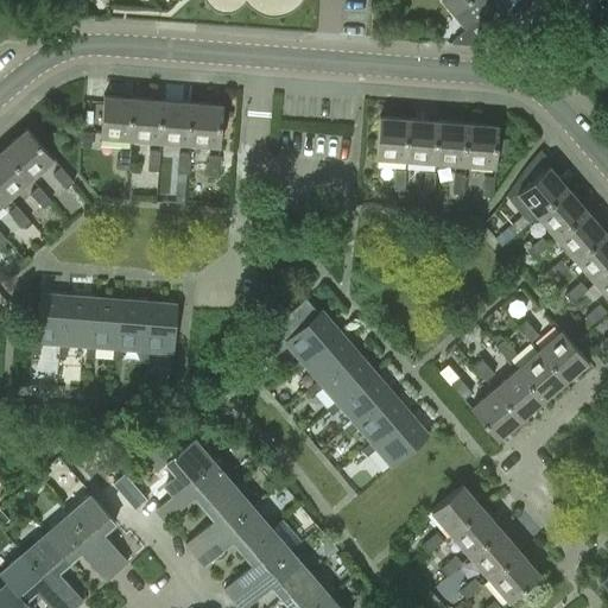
[(441,0),(464,26),(450,38),(450,43),(472,44),(507,14),(494,0),(441,0)]
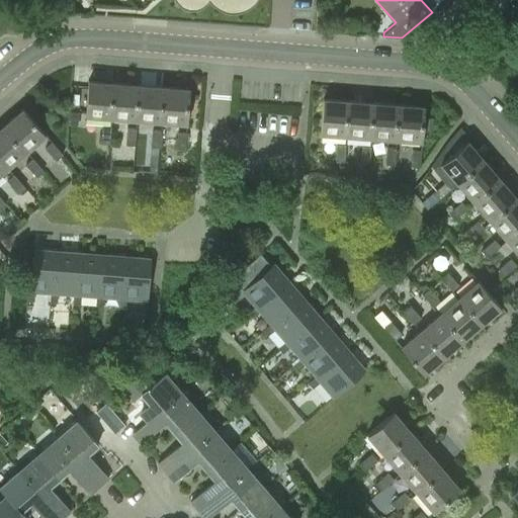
[(109,116),(112,83),(87,81),(84,114),(109,116)]
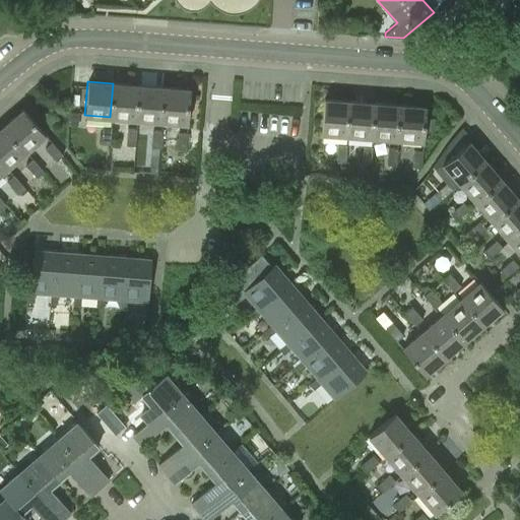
[(136,119),(138,85),(113,83),(110,117),(136,119)]
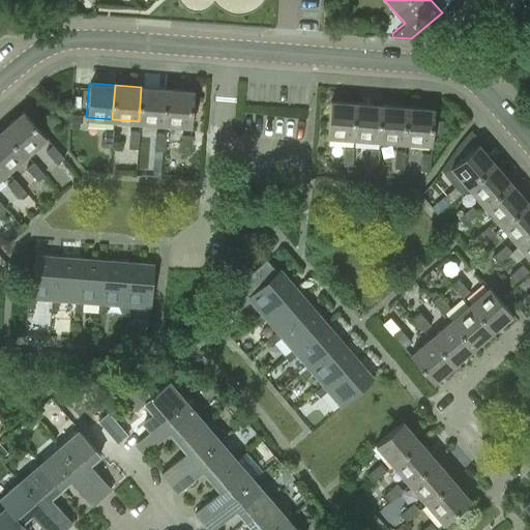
[(165,123),(167,89),(141,87),(139,121),(165,123)]
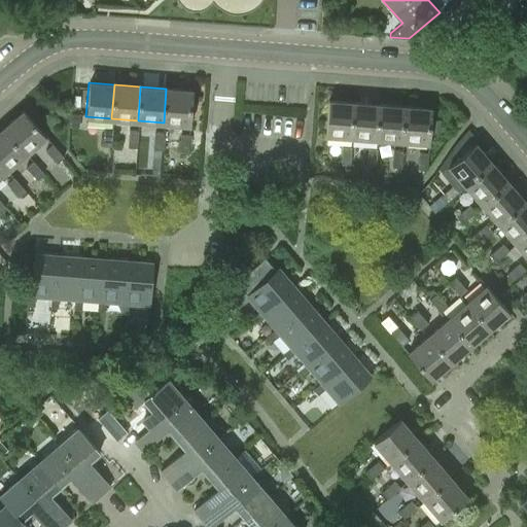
[(189,125),(191,91),(166,89),(164,123),(189,125)]
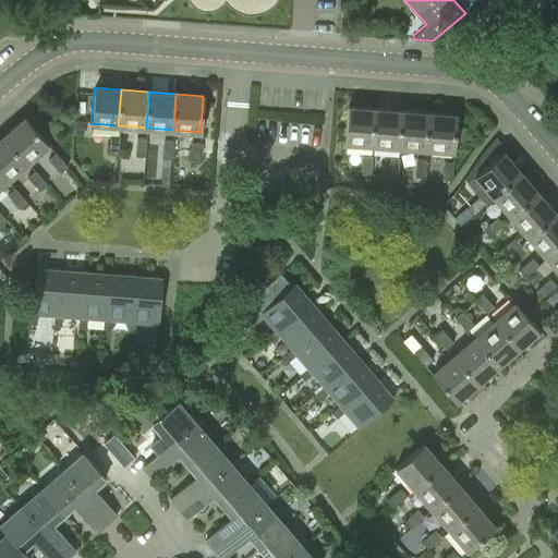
[(371,145),(374,108),(347,106),(343,143),(371,145)]
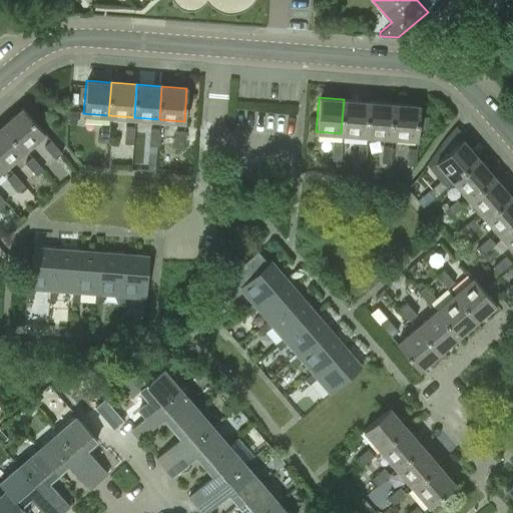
[(366,135),(369,101),(344,99),(341,133),(366,135)]
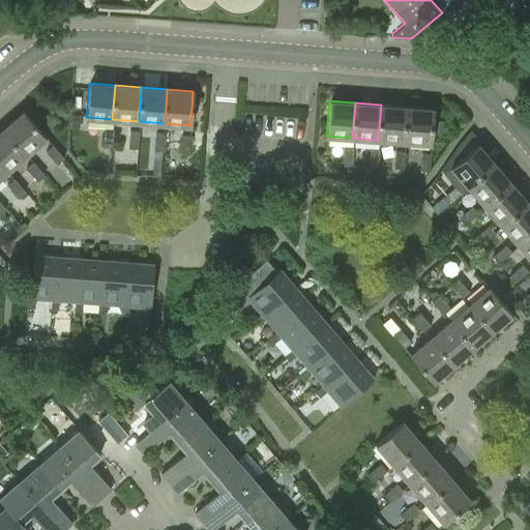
[(404,142),(407,107),(381,105),(378,140),(404,142)]
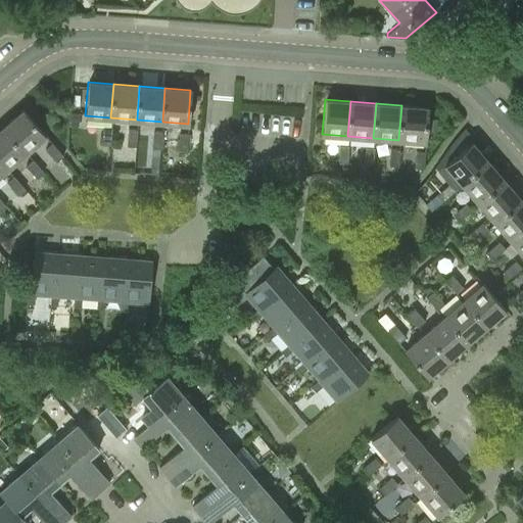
[(425,142),(427,107),(401,105),(398,140),(425,142)]
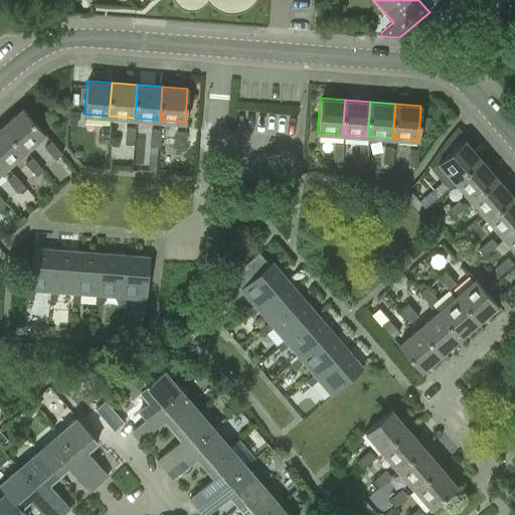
[(25,149),(44,133),(22,108),(3,124),(25,149)]
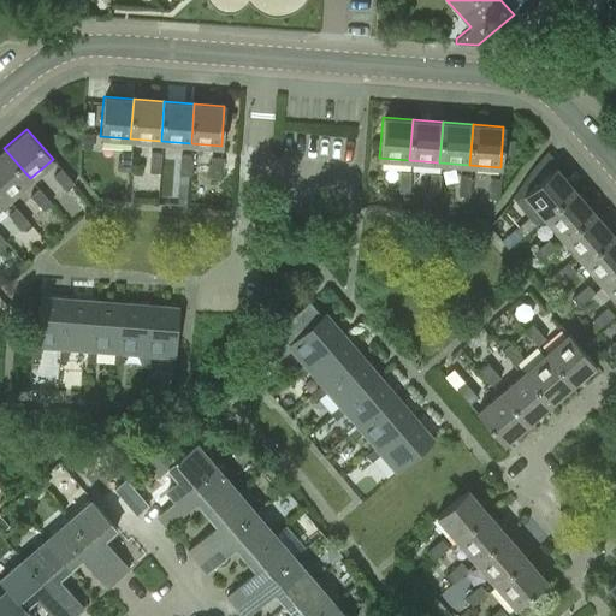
[(81,148),(90,149),(92,135),(82,134),(81,148)]
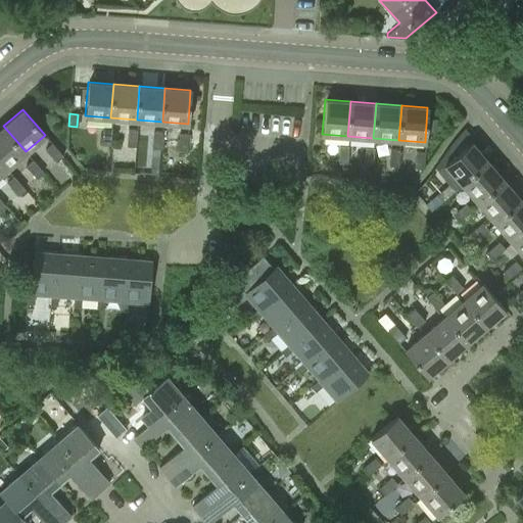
[(427,132),(435,132),(436,119),(428,119),(427,132)]
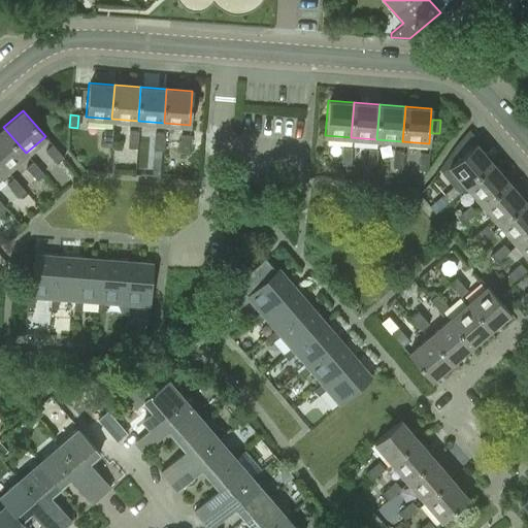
[(0,163),(6,170),(26,153),(3,127),(0,129),(0,163)]
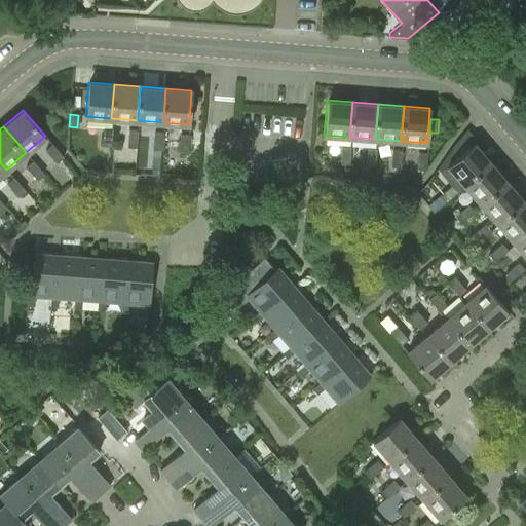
[(111,145),(113,128),(103,127),(102,144),(111,145)]
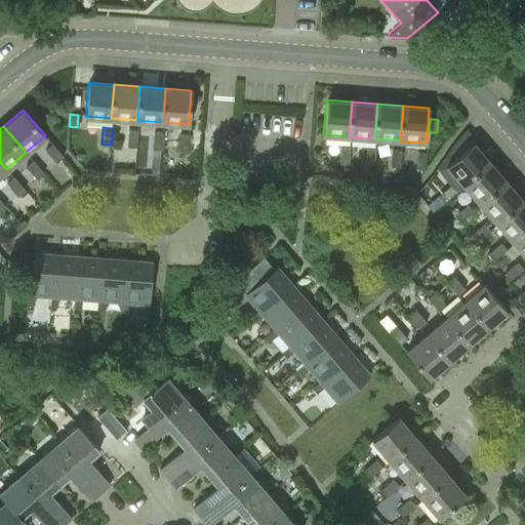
[(136,147),(137,129),(128,129),(127,146),(136,147)]
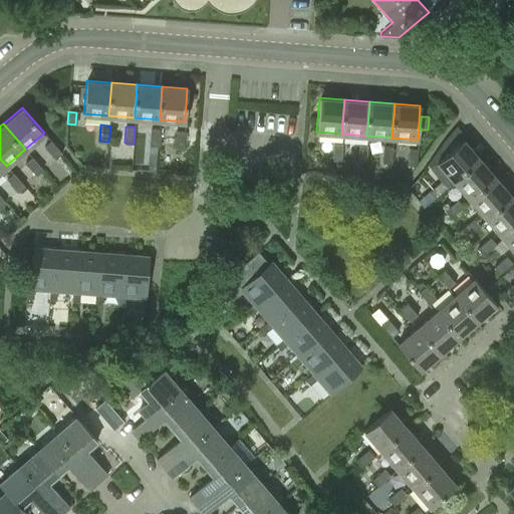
[(158,146),(159,129),(151,129),(149,145),(158,146)]
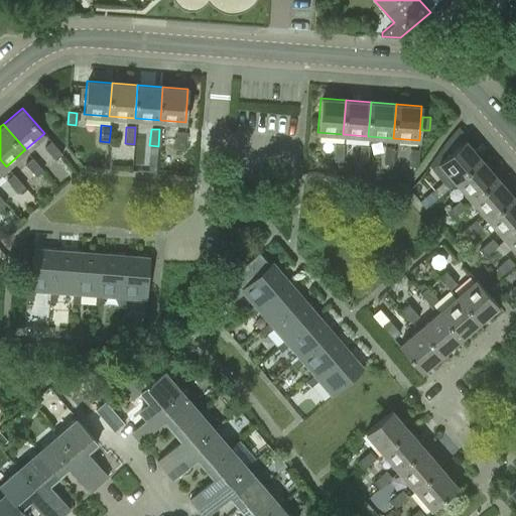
[(183,148),(184,131),(176,130),(175,147),(183,148)]
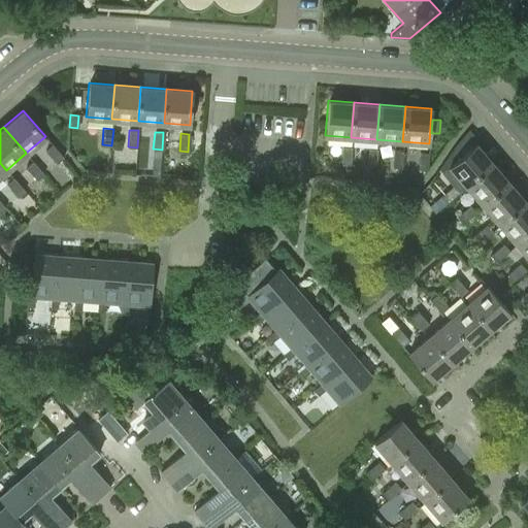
[(56,162),(63,156),(52,143),(44,150),(56,162)]
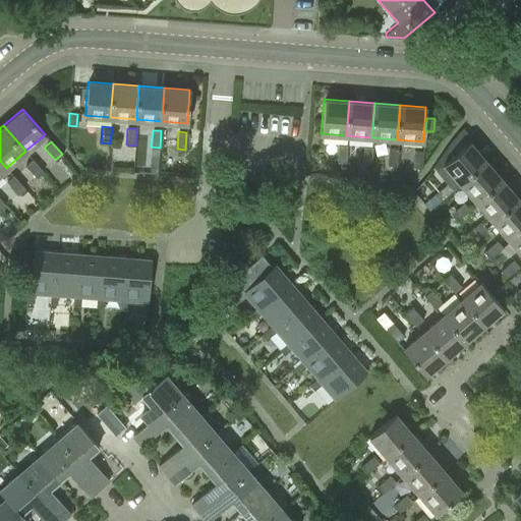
[(459,183),(485,161),(469,141),(443,164),(459,183)]
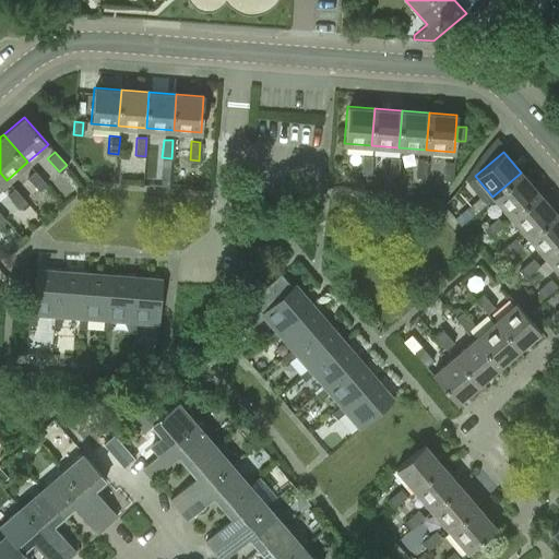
[(370,173),(371,155),(363,154),(360,171),(370,173)]
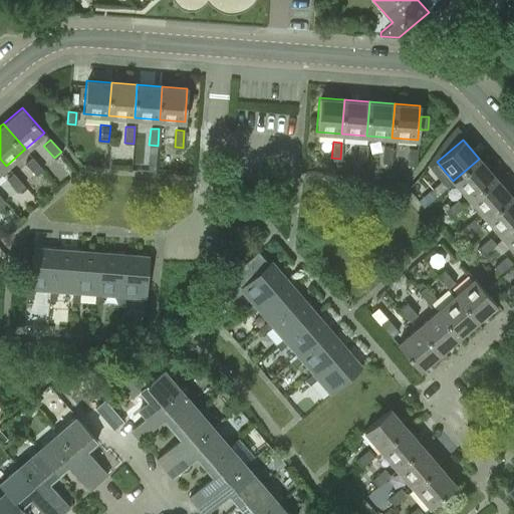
[(366,161),(367,145),(358,145),(357,161),(366,161)]
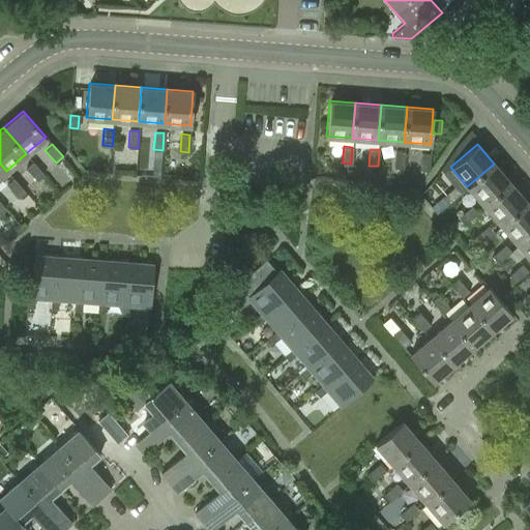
[(404,168),(405,151),(394,150),(393,168),(404,168)]
